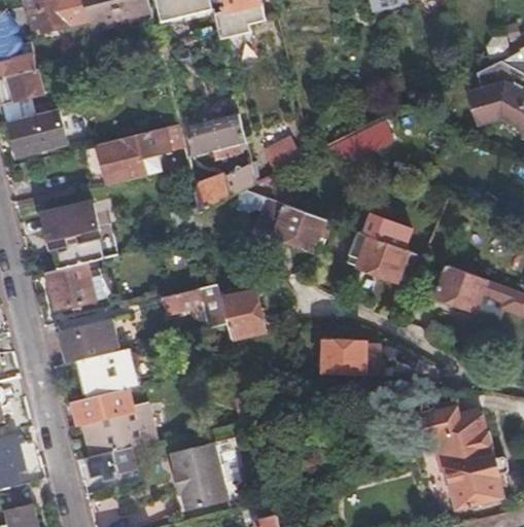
[(81,0),(28,0),(35,25),(67,18),(74,41),(66,42),(68,50),(75,50),(77,61),(96,57),(89,28),(81,0)]
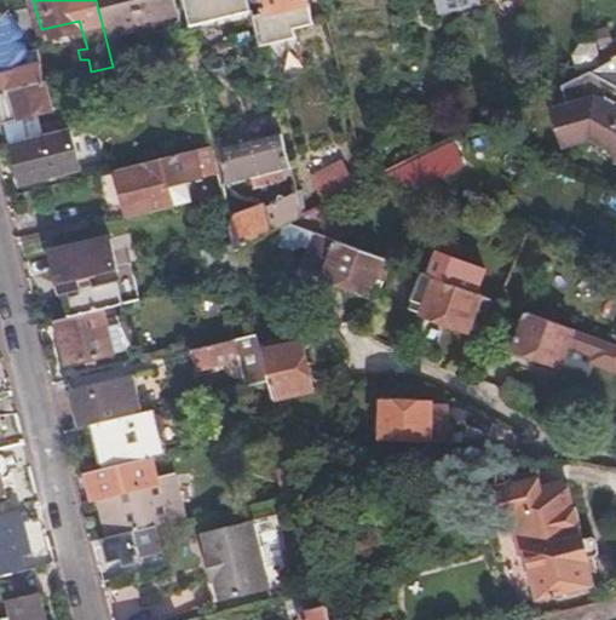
[(142,22),(136,0),(96,0),(104,33),(142,22)]
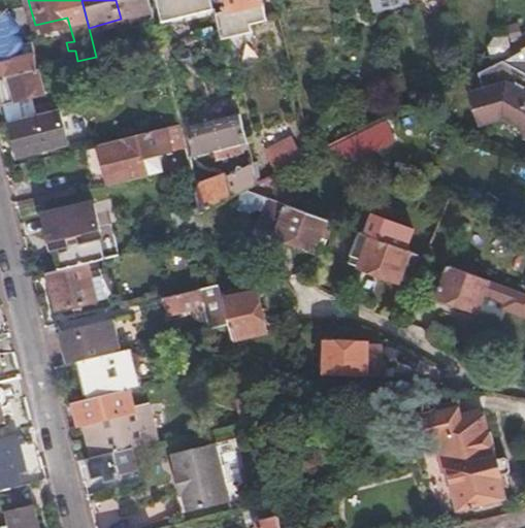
[(150,10),(148,0),(116,0),(121,19),(150,10)]
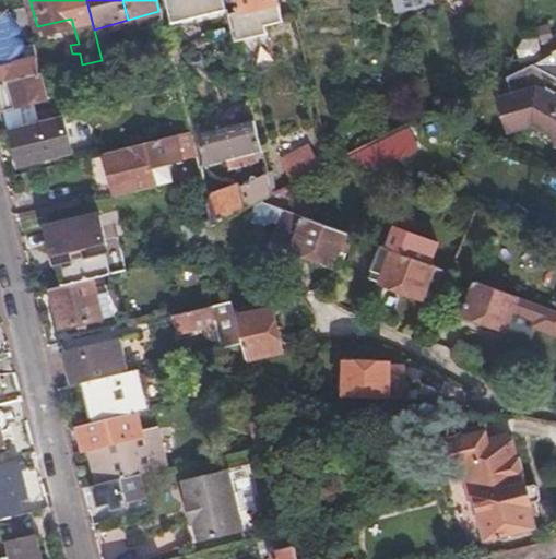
[(165,0),(172,22),(224,10),(221,0),(165,0)]
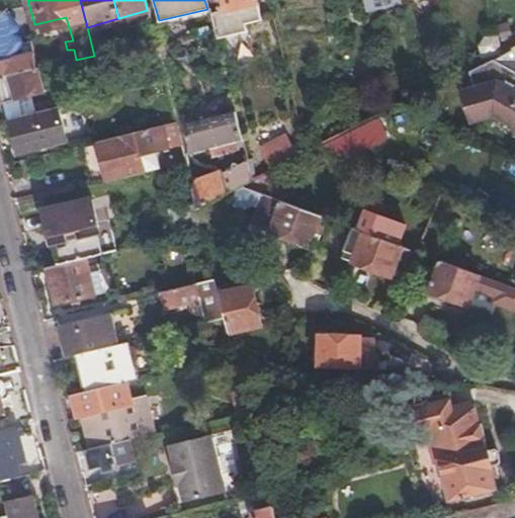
[(216,0),(220,13),(256,4),(254,0),(216,0)]
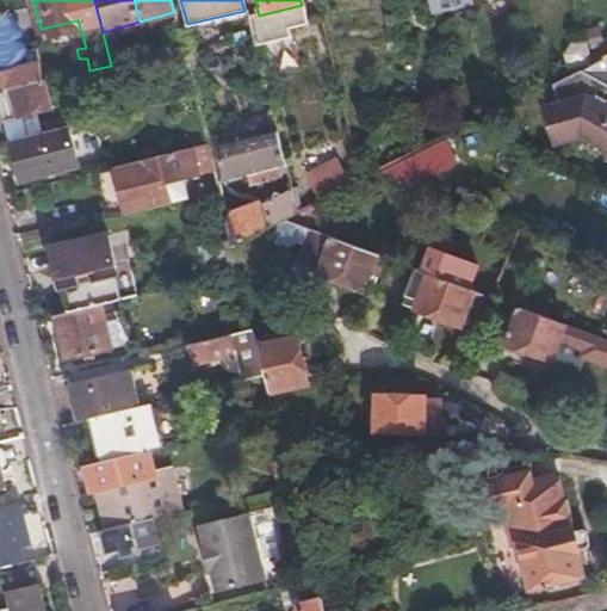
[(29,29),(24,10),(11,12),(16,32),(29,29)]
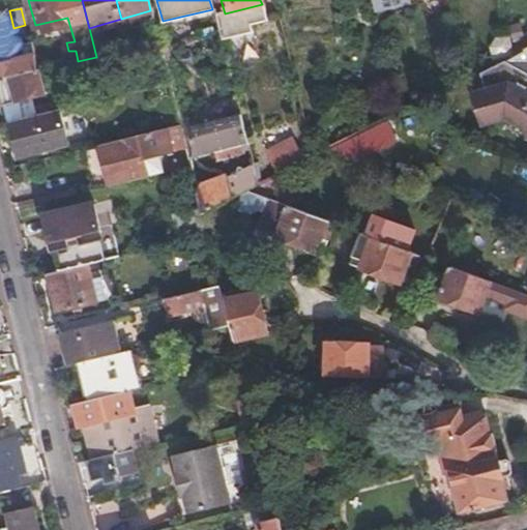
[(4,18),(0,19),(0,64),(15,61),(4,18)]
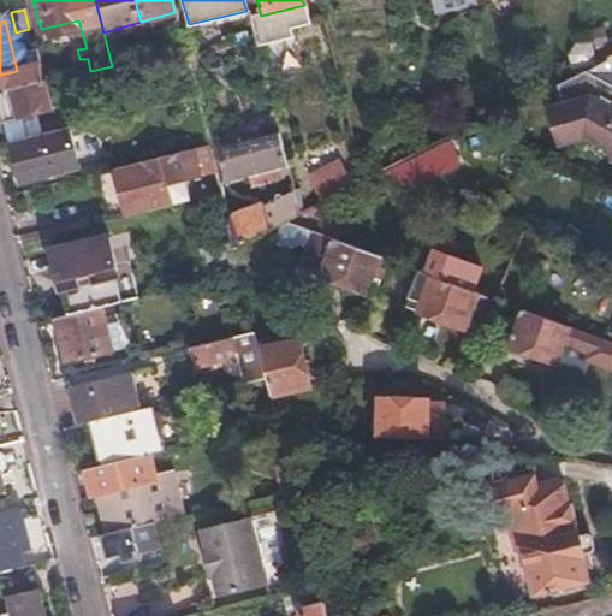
[(37,61),(54,58),(51,43),(34,47),(37,61)]
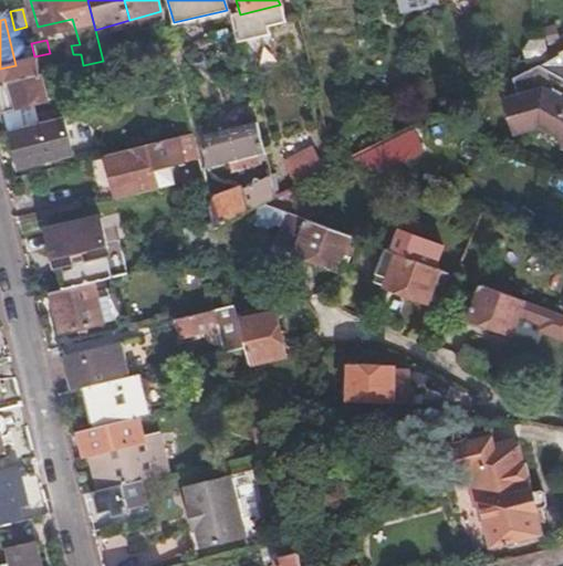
[(0,85),(40,76),(34,56),(31,43),(19,46),(23,64),(16,65),(0,69),(0,85)]
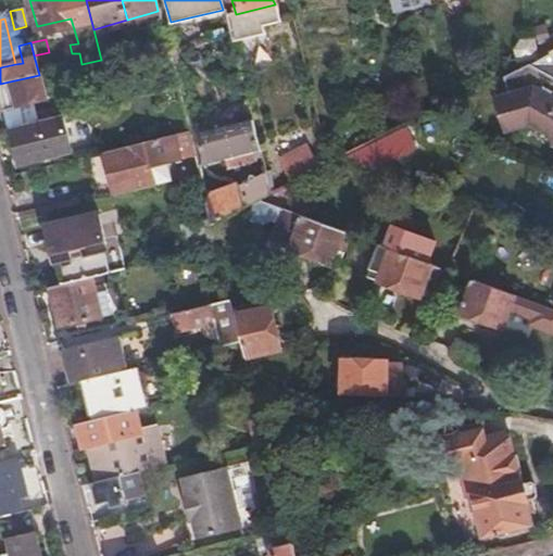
[(39,75),(53,72),(49,52),(34,55),(39,75)]
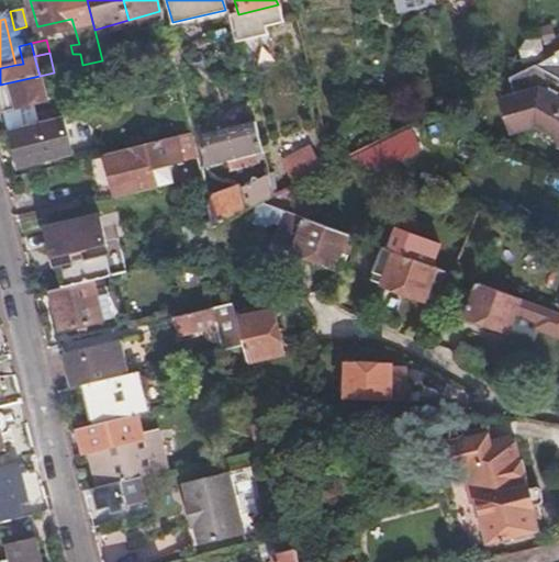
[(558,76),(533,62),(499,78),(498,79),(505,93),(491,101),(509,136),(525,126),(534,121),(554,132),(554,143),(558,145),(558,76)]
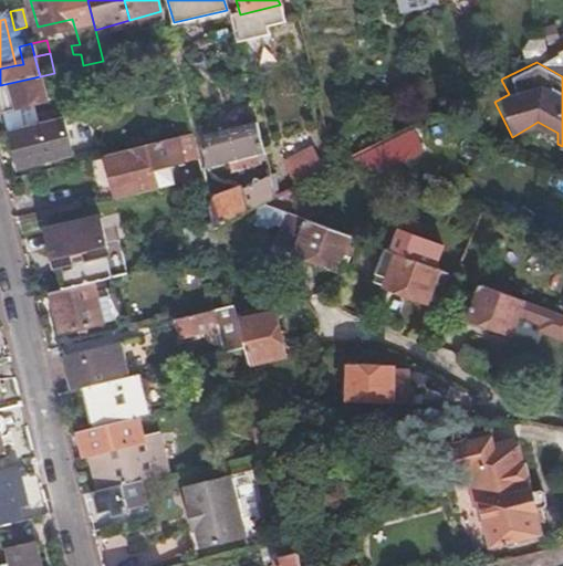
[(22,83),(0,88),(0,105),(1,111),(32,104),(30,95),(25,97),(22,83)]
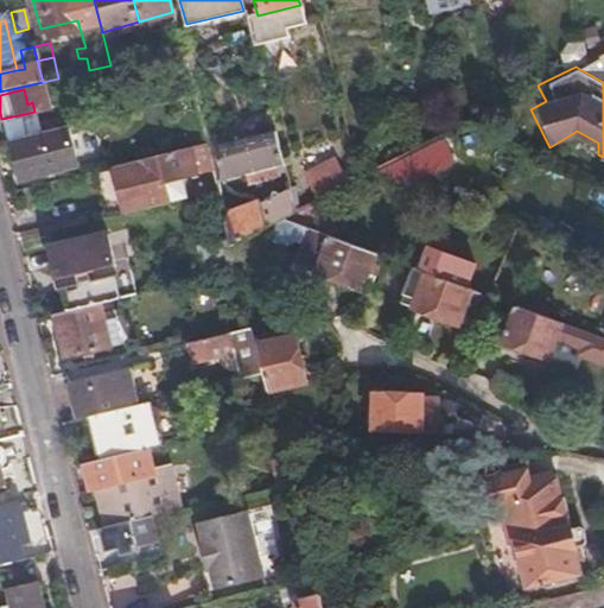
[(67,126),(90,120),(88,112),(64,115),(67,126)]
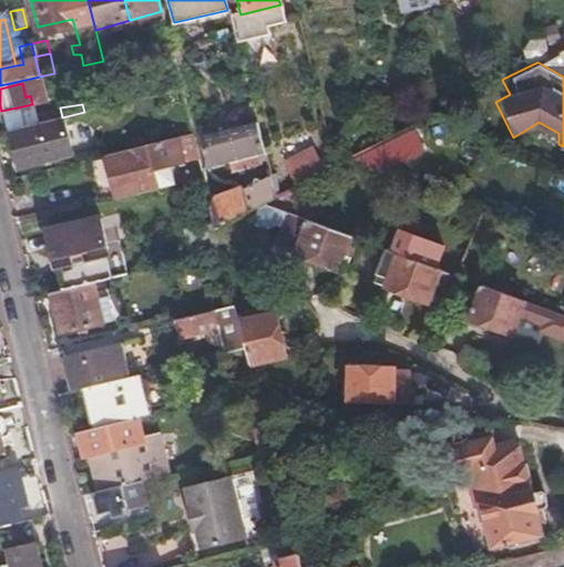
[(247,126),(200,137),(206,166),(223,163),(254,156),(262,154),(254,120),(246,122),(247,126)]
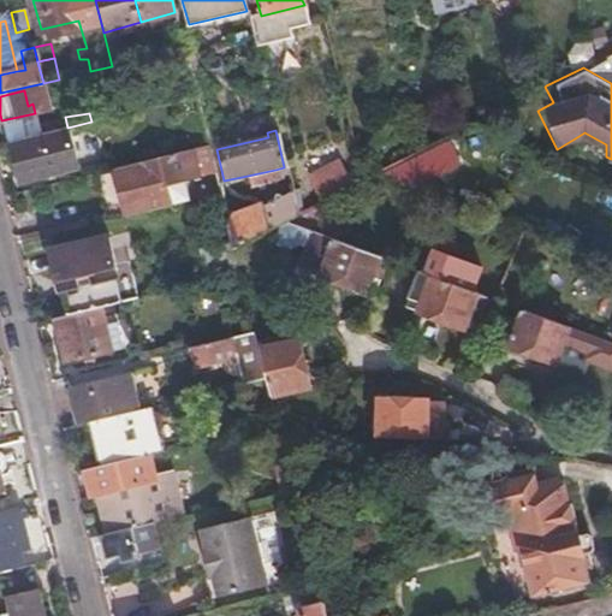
[(71,134),(12,148),(19,182),(78,167),(71,134)]
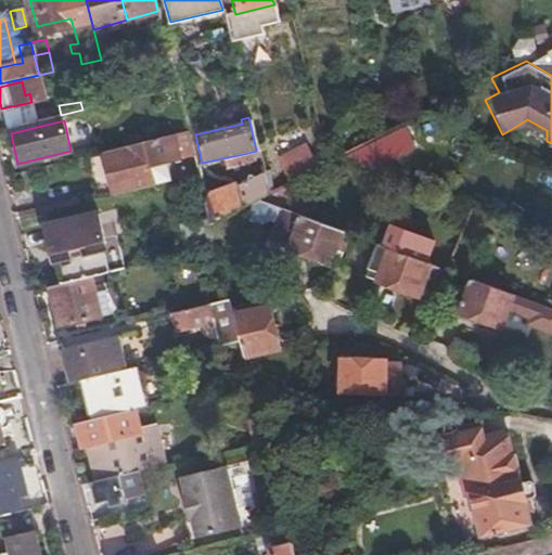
[(192,123),(194,130),(203,128),(201,120),(192,123)]
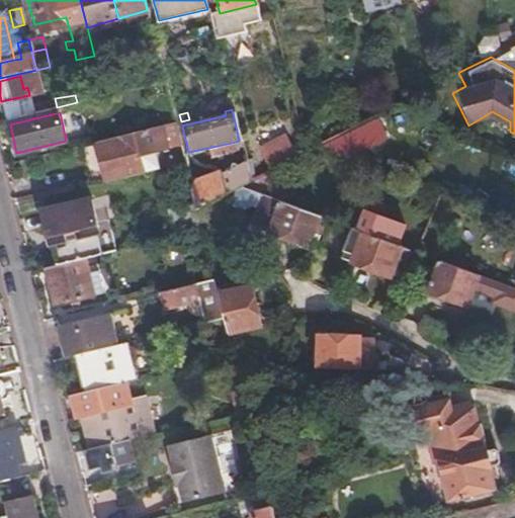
[(180,144),(174,121),(160,125),(166,147),(180,144)]
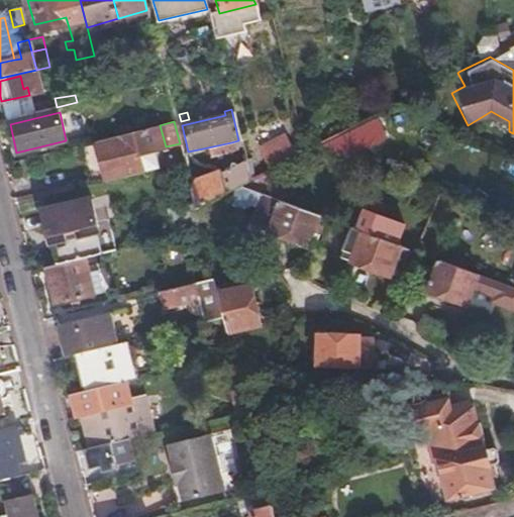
[(166,146),(160,125),(94,141),(104,181),(141,172),(138,154),(166,146)]
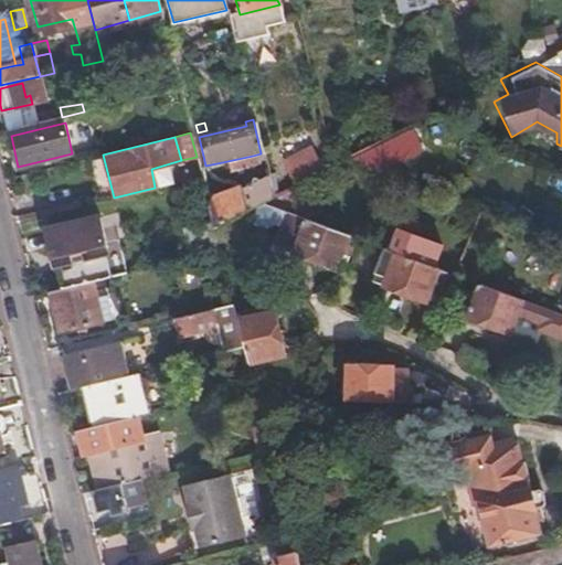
[(279,160),(285,170),(310,156),(306,147),(279,160)]
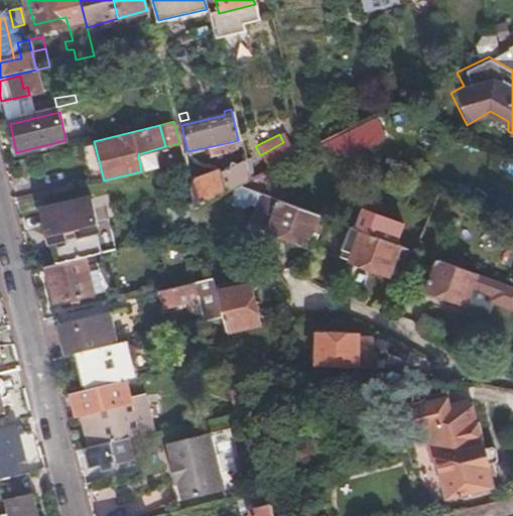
[(233,152),(231,142),(203,148),(206,159),(233,152)]
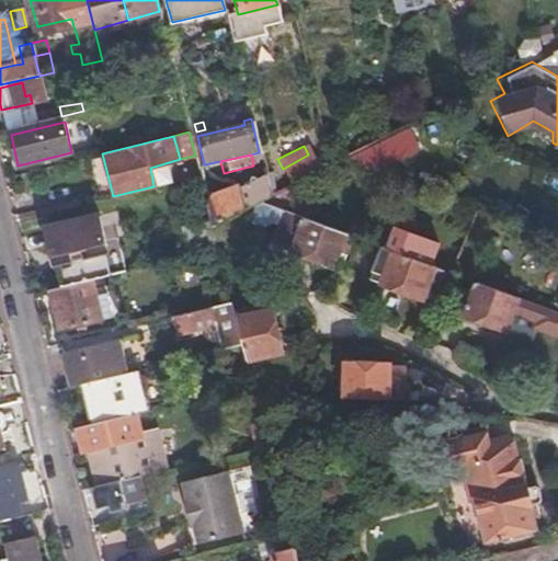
[(283,169),(291,185),(317,172),(308,155),(283,169)]
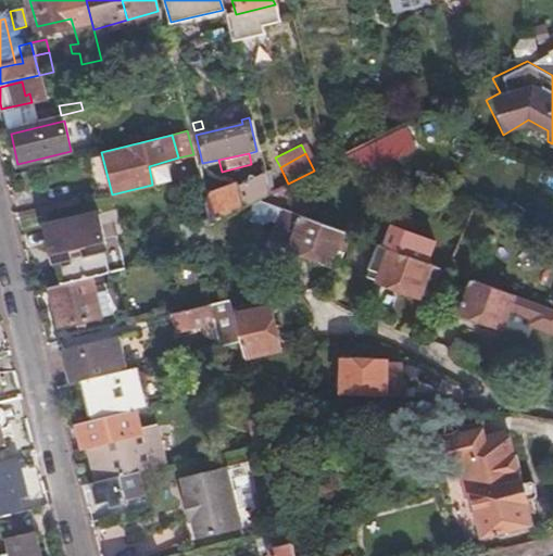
[(209,220),(210,225),(247,205),(258,200),(267,194),(263,174),(231,188),(230,187),(209,197),(205,204),(209,220)]
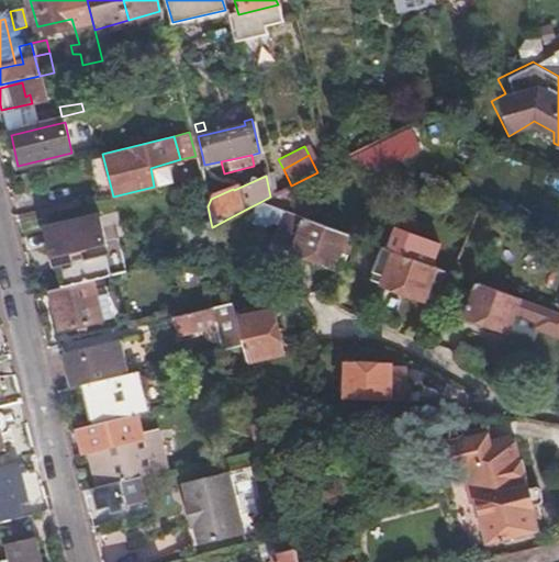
[(354,236),(260,202),(249,208),(253,214),(256,223),(266,226),(274,222),(277,223),(282,225),(276,242),(295,248),(294,250),(335,266),(342,249),(348,251),(354,236)]
